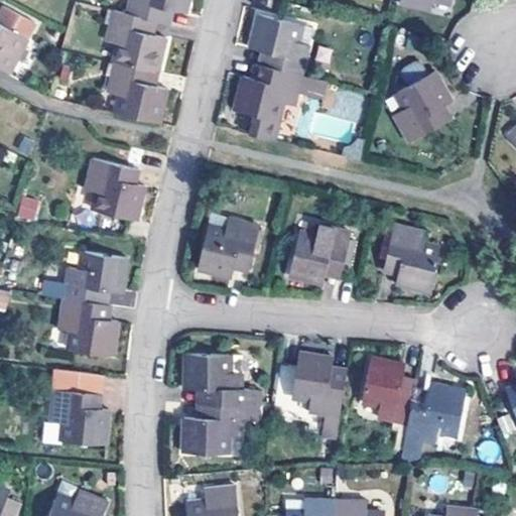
[(151,17),(161,19),(164,6),(177,9),(186,11),(189,0),(130,0),(128,11),(151,17)]
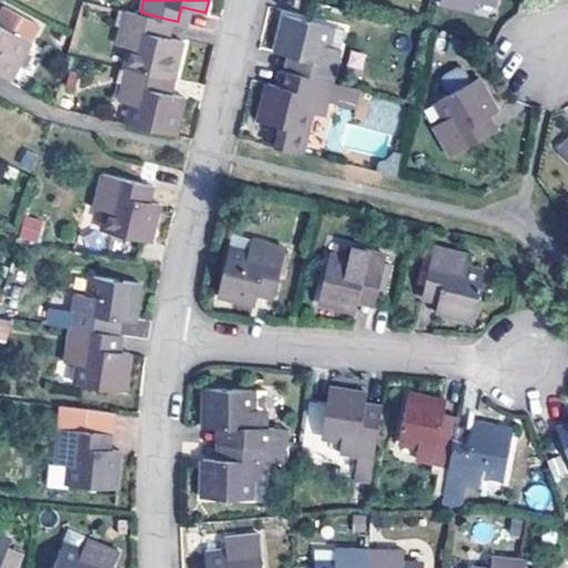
[(442,0),(442,3),(475,11),(477,0),(442,0)]
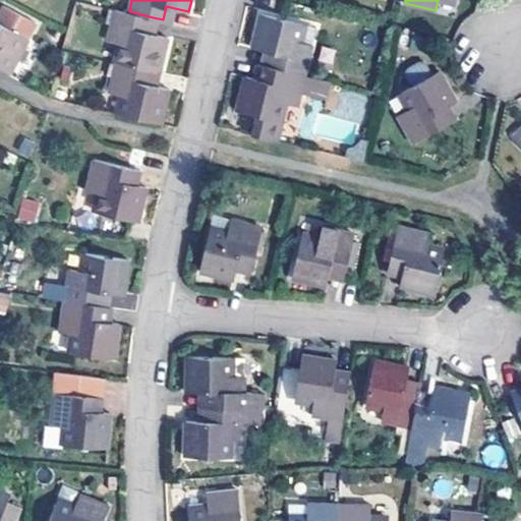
[(163,19),(175,22),(179,9),(166,6),(163,19)]
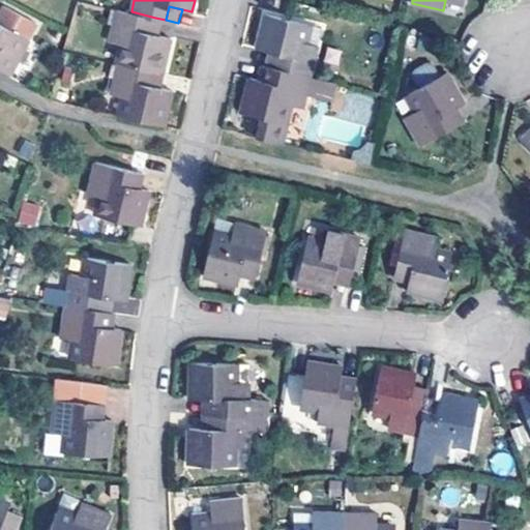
[(151,35),(155,18),(131,11),(123,9),(117,9),(110,41),(124,46),(120,64),(153,70),(165,72),(172,40),(163,38),(151,35)]
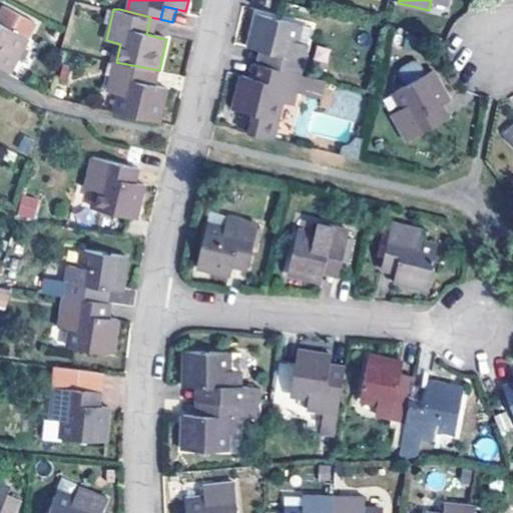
[(267,66),(302,74),(313,27),(258,13),(249,48),(260,50),(271,52),(267,66)]
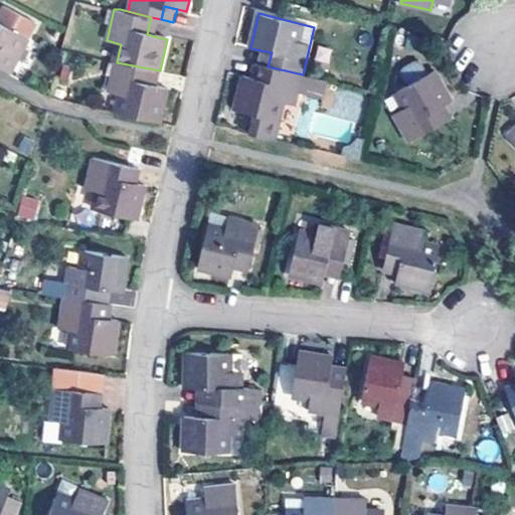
[(147,34),(158,37),(161,19),(151,17),(147,34)]
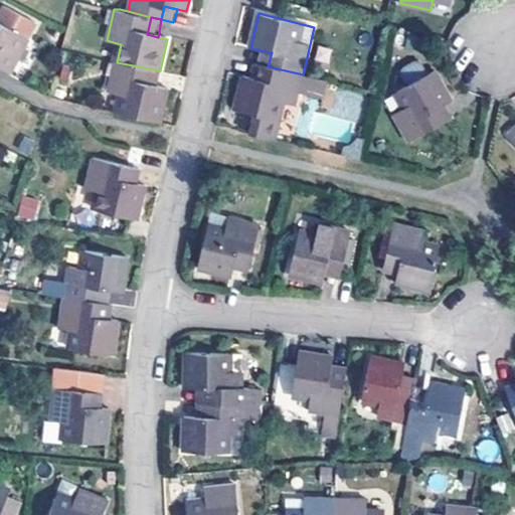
[(0,66),(9,71),(26,34),(0,21),(0,66)]
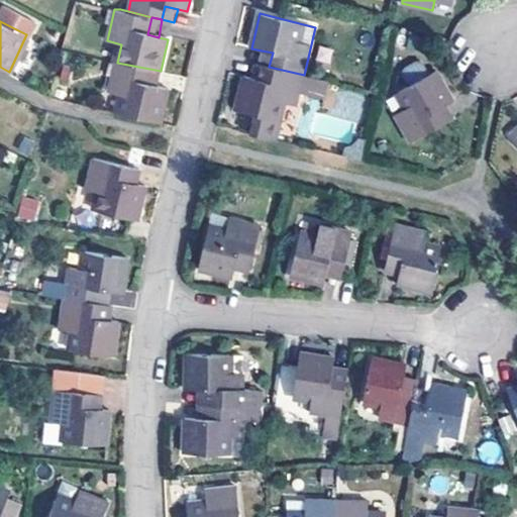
[(273,53),(262,50),(259,65),(268,67),(269,67),(273,53)]
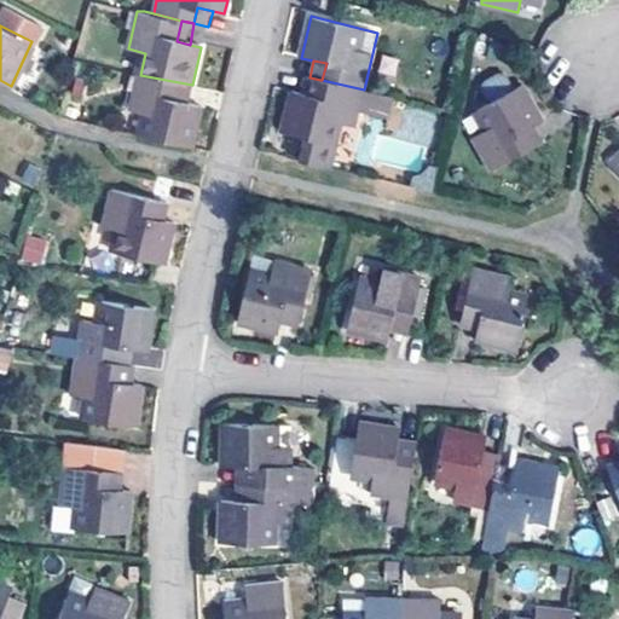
[(143,134),(192,146),(202,106),(190,103),(175,99),(179,82),(140,75),(132,109),(148,113),(143,134)]
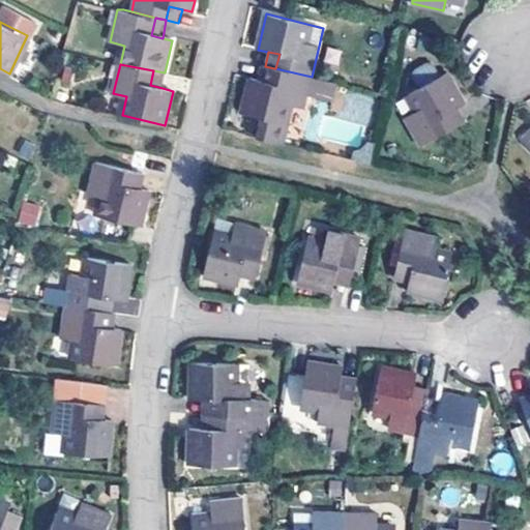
[(261,65),(258,78),(270,81),(274,68),(265,66),(261,65)]
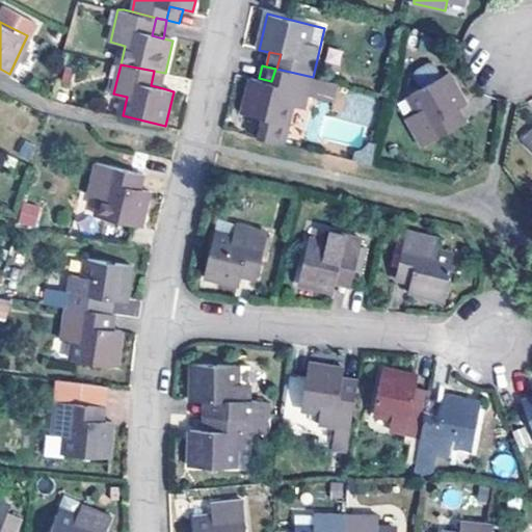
[(290,105),(306,108),(308,97),(313,77),(276,69),(275,69),(271,81),(259,78),(250,77),(242,112),(260,116),(256,135),(281,141),(285,123),(290,105)]
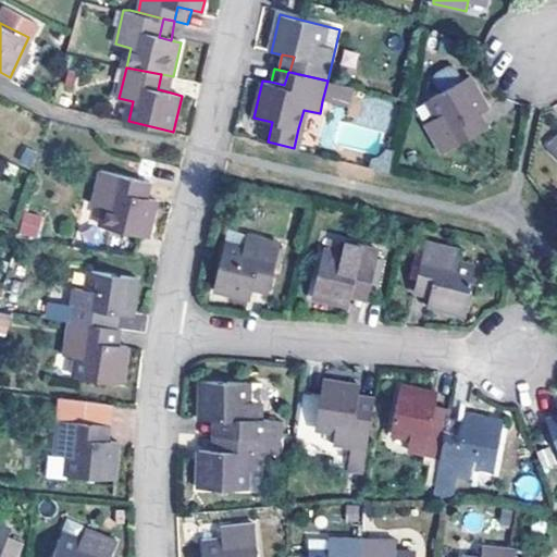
[(443,153),(474,135),(468,123),(484,113),(494,108),(473,73),(431,98),(438,114),(424,123),(443,153)]
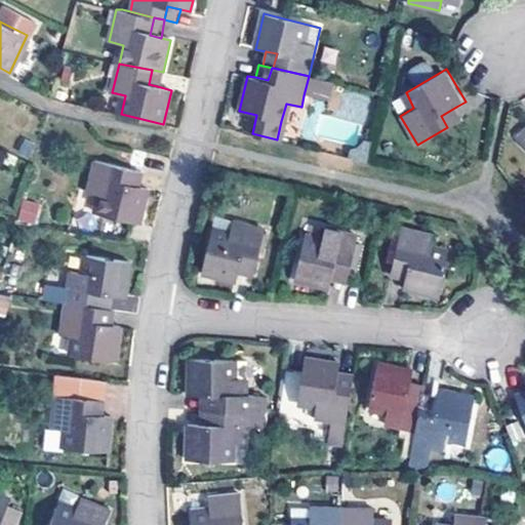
[(149,84),(161,87),(164,73),(163,72),(152,70),(149,84)]
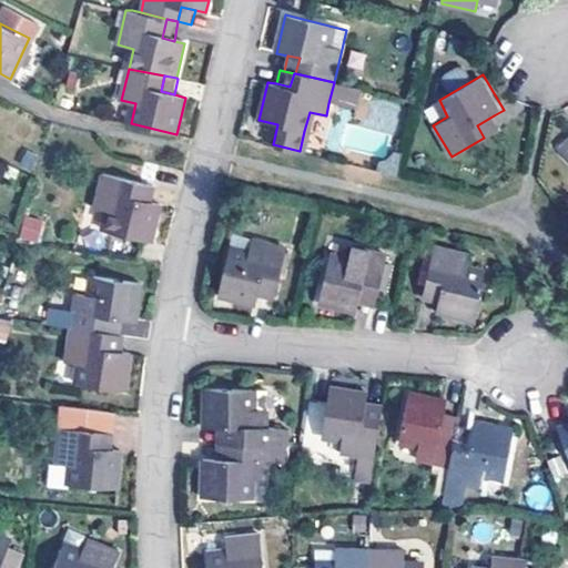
[(500,129),(494,115),(477,125),(484,138),(500,129)]
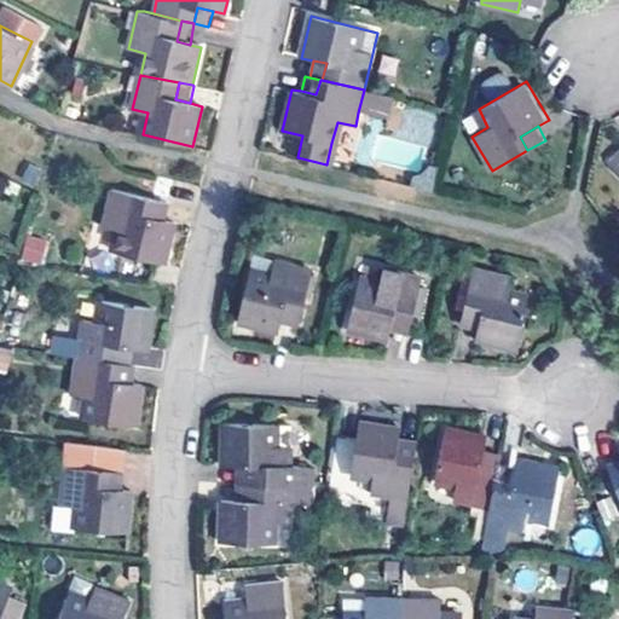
[(417,169),(423,146),(394,139),(389,162),(417,169)]
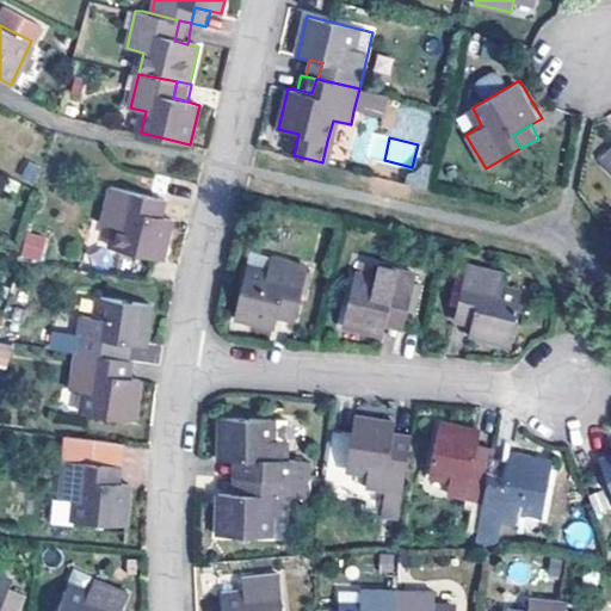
[(402,180),(429,187),(434,166),(424,161),(418,168),(405,171),(402,180)]
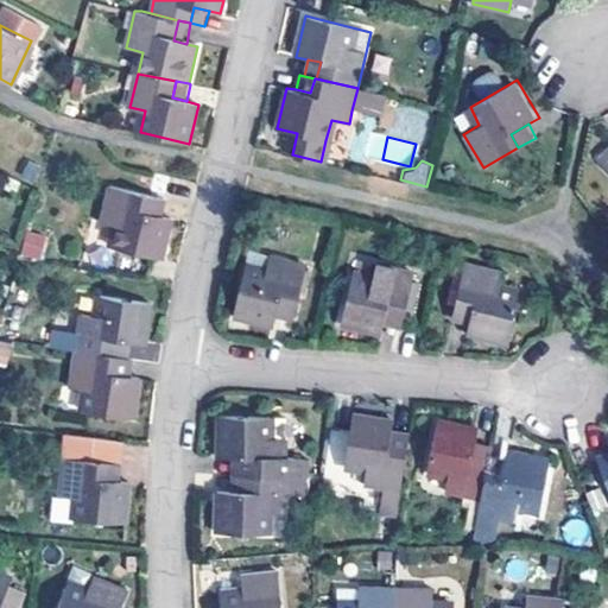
[(113,247),(164,259),(172,219),(164,217),(144,213),(147,195),(109,187),(101,223),(118,226),(113,247)]
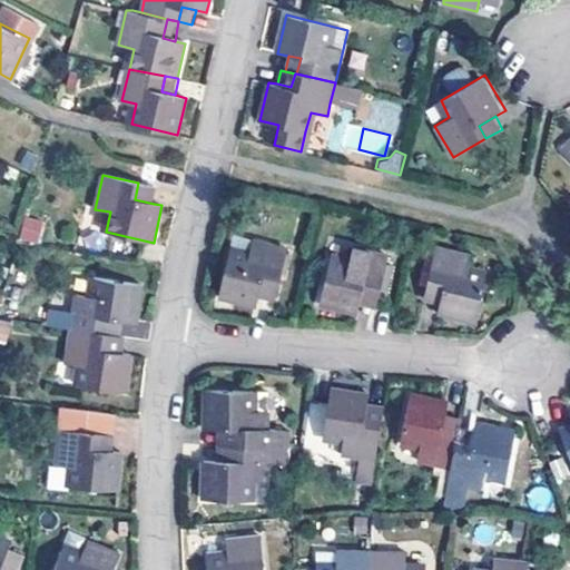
[(157,187),(138,183),(135,199),(154,204),(157,187)]
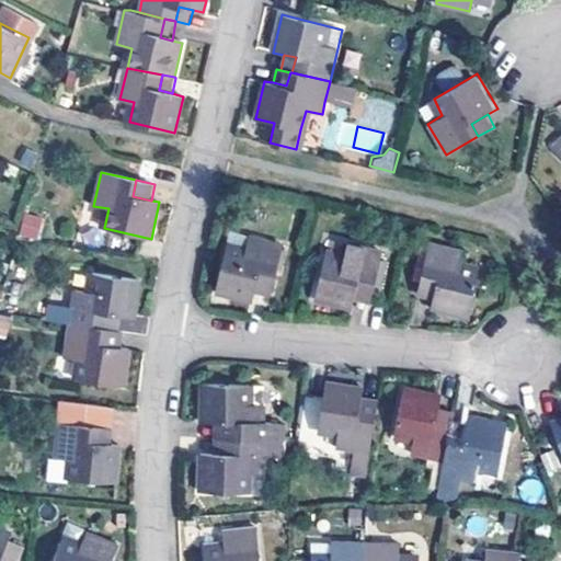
[(36,240),(44,218),(24,212),(18,235),(36,240)]
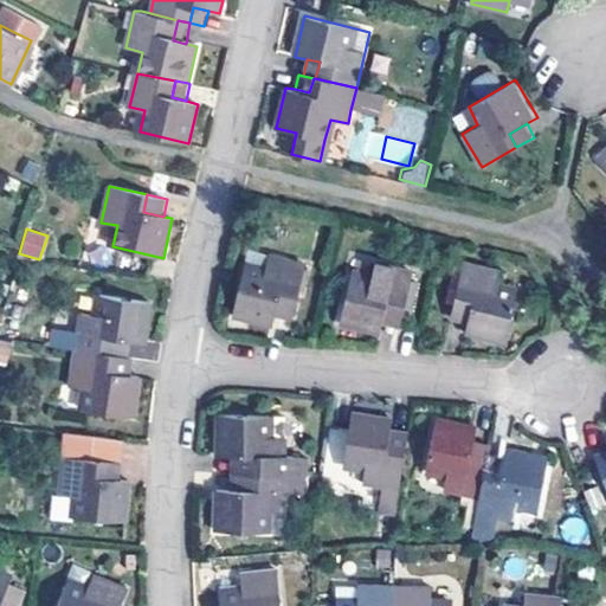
[(244,266),(232,316),(272,324),(275,316),(278,300),(297,304),(307,263),(269,253),(264,270),(244,266)]
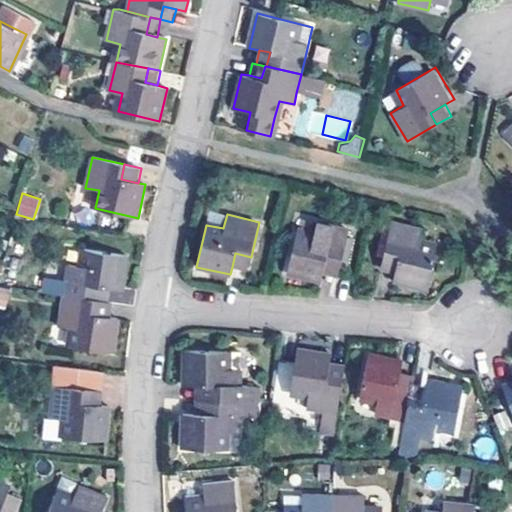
[(423,229),(393,221),(384,255),(399,259),(395,273),(393,280),(427,287),(437,247),(420,243),(423,229)]
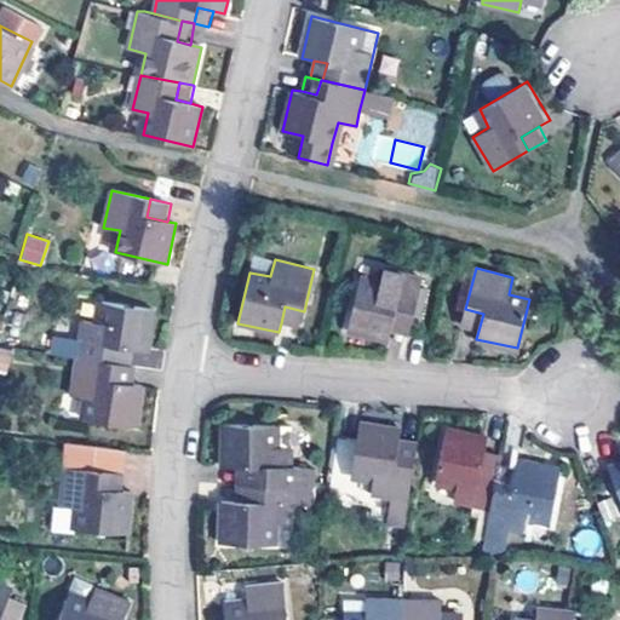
[(379,283),(360,279),(348,329),(389,340),(391,331),(395,314),(413,319),(424,279),(384,269),(379,283)]
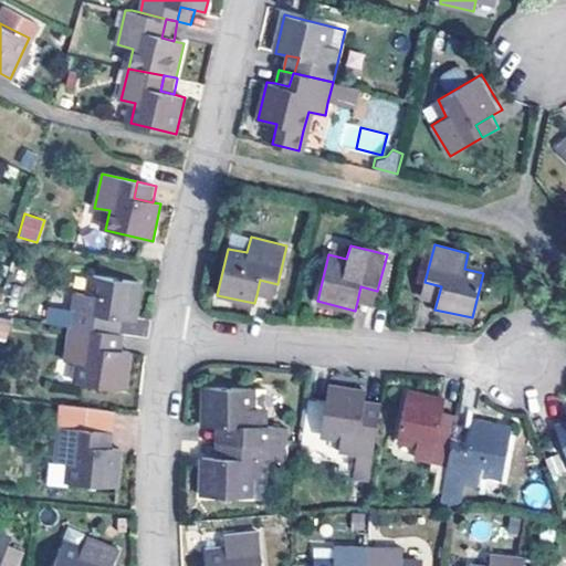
[(71,325),(108,331),(109,318),(124,321),(134,321),(140,282),(93,275),(90,295),(76,293),(71,325)]
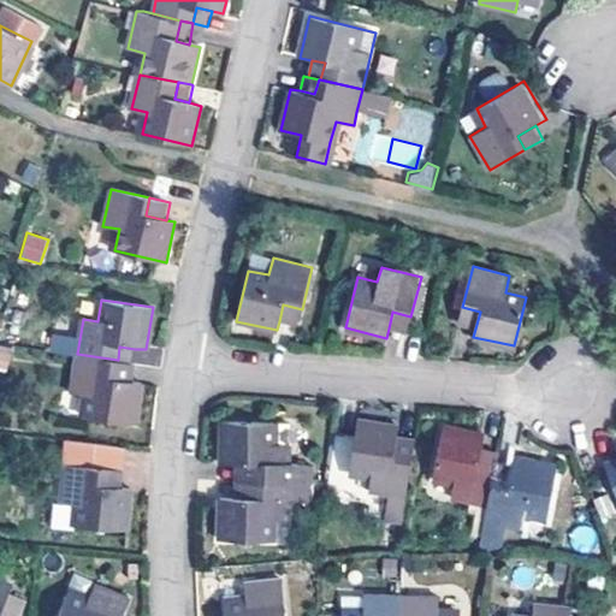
[(283,304),(279,321),(297,326),(302,309),(283,304)]
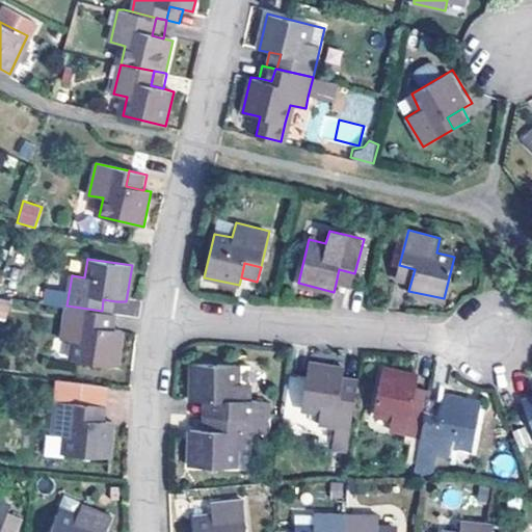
[(415,269),(399,265),(395,280),(410,284),(415,269)]
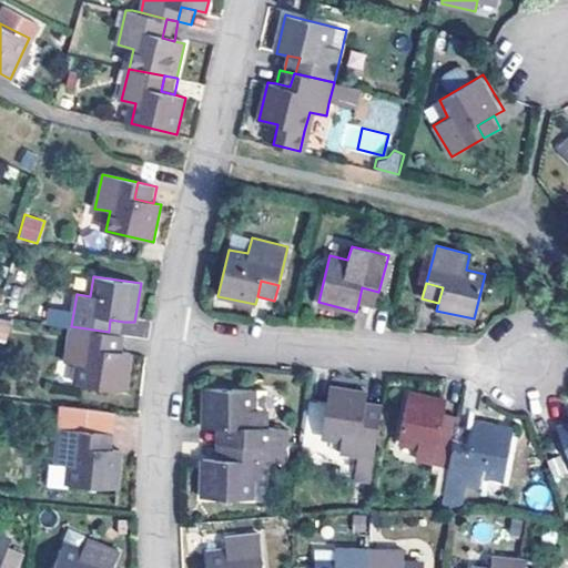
[(362,287),(358,303),(363,304),(375,307),(378,292),(362,287)]
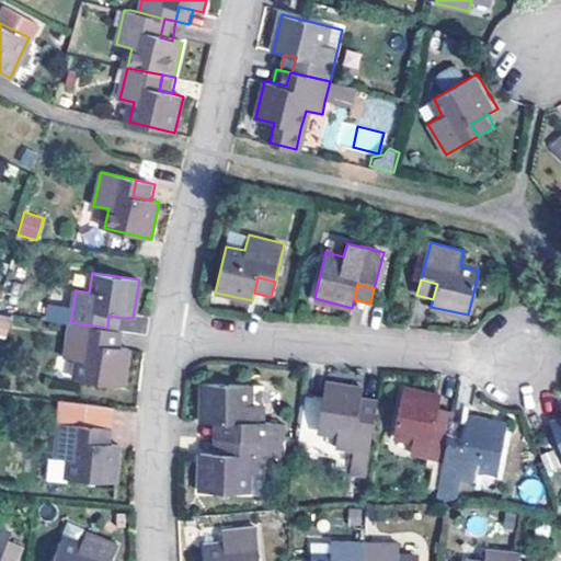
[(0,336),(3,339),(11,318),(0,313),(0,336)]
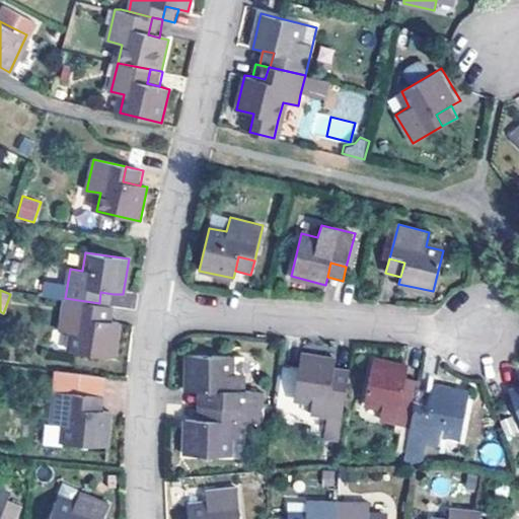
[(101,303),(112,305),(114,294),(100,292),(99,303),(101,303)]
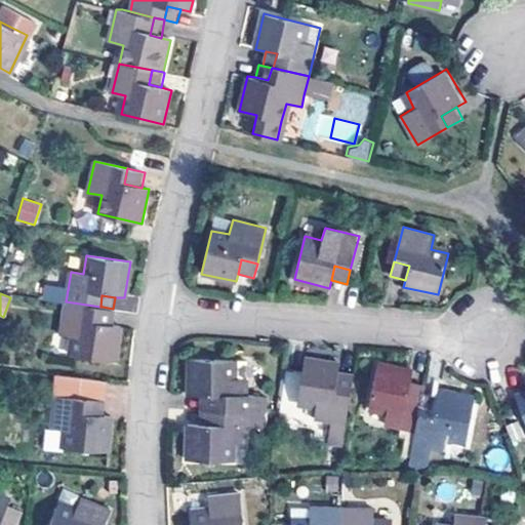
[(101,307),(66,301),(61,335),(75,336),(73,356),(116,362),(121,326),(116,325),(118,310),(113,309),(103,307),(101,307)]
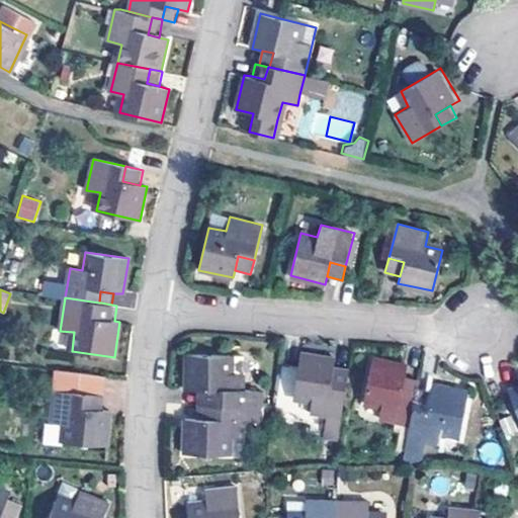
[(208,403),(245,404),(255,404),(255,391),(245,392),(245,355),(186,354),(186,390),(196,390),(208,390),(208,403)]
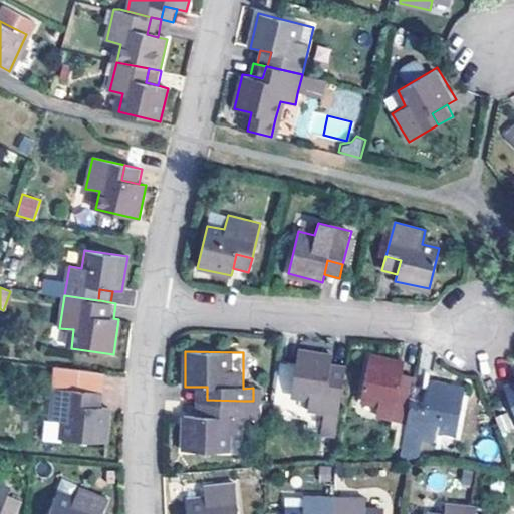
[(322,411),(339,414),(344,378),(330,376),(332,363),(333,355),(298,351),(297,362),(293,393),(311,396),(309,410),(322,411)]
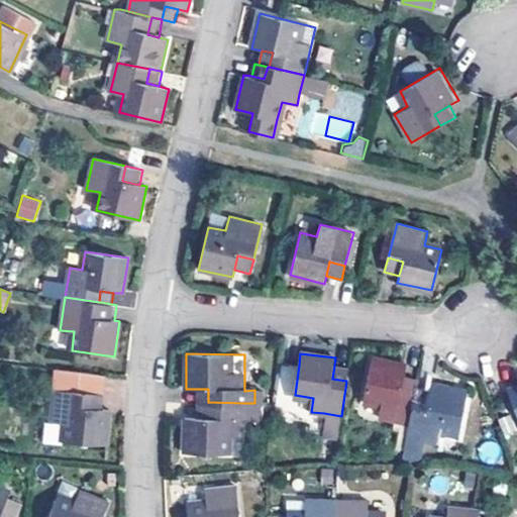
[(410,422),(414,398),(417,387),(403,385),(405,373),(407,365),(373,357),(364,400),(383,404),(379,416),(410,422)]
